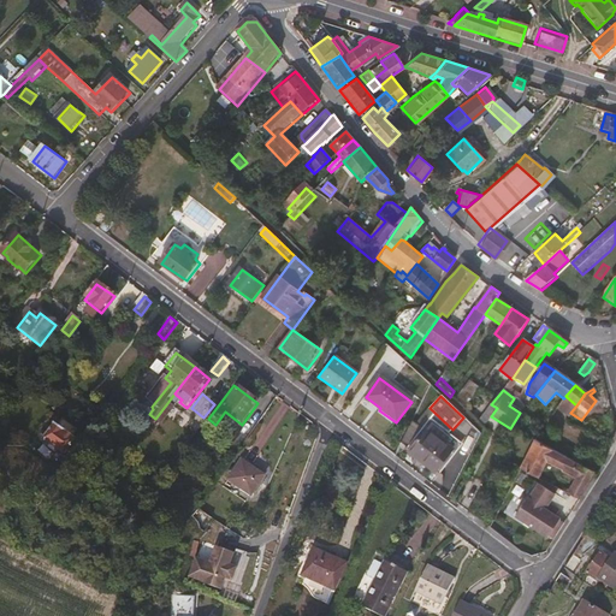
[(570,413),(576,406),(566,396),(563,398),(556,408),(568,418),(570,413)]
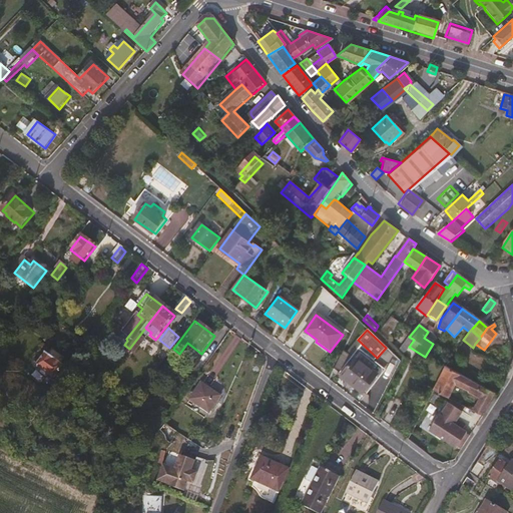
[(387,339),(379,331),(377,333),(386,341),(387,339)]
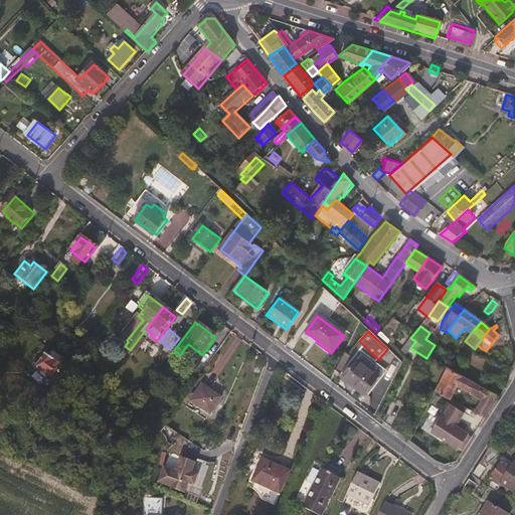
[(134,356),(146,341),(140,337),(130,350),(129,351),(134,356)]
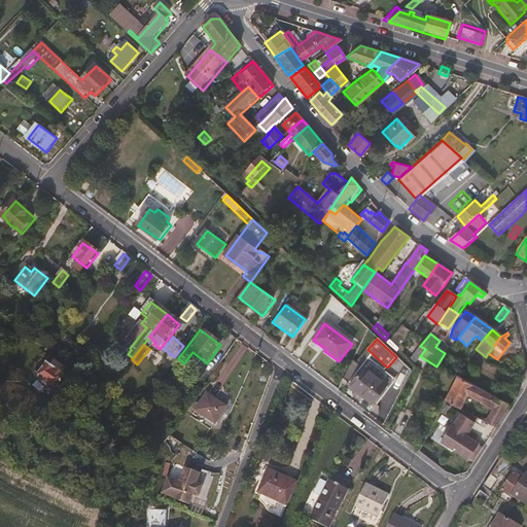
[(420,356),(425,349),(420,346),(408,361),(413,366),(420,356)]
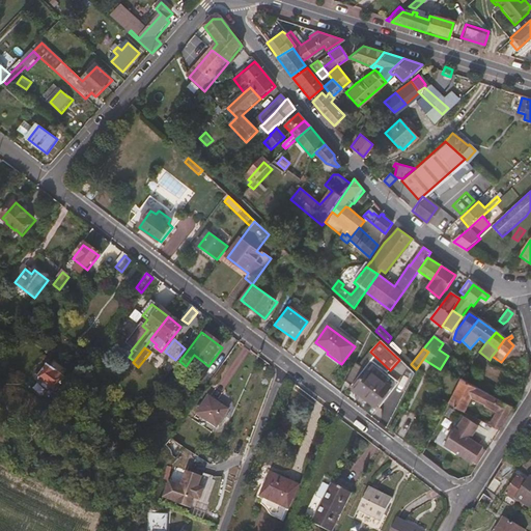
[(56,394),(65,381),(63,379),(67,372),(54,363),(50,369),(48,367),(38,381),(39,383),(38,385),(42,388),(44,385),(49,389),(47,392),(53,397),(55,394),(56,394)]
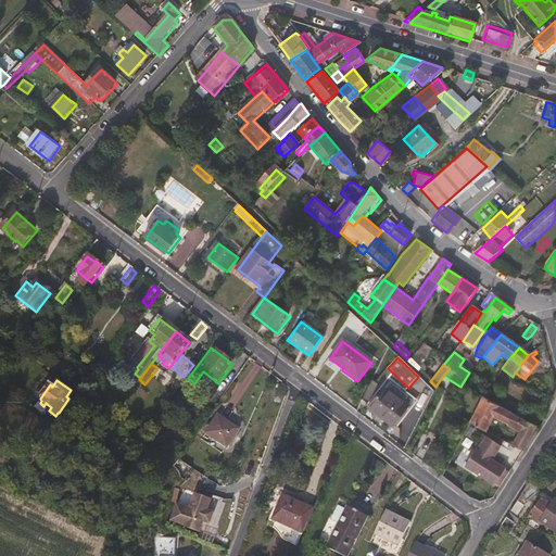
[(414,405),(387,384),(384,388),(370,380),(361,401),(396,429),(414,405)]
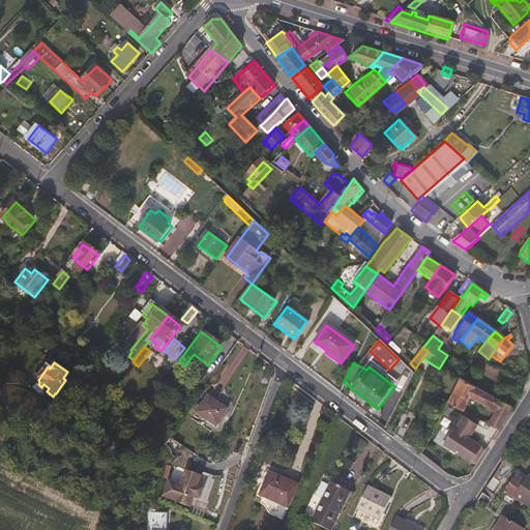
[(511,407),(479,389),(459,380),(447,404),(463,412),(470,398),(480,403),(482,400),(497,406),(488,424),(498,431),(511,407)]
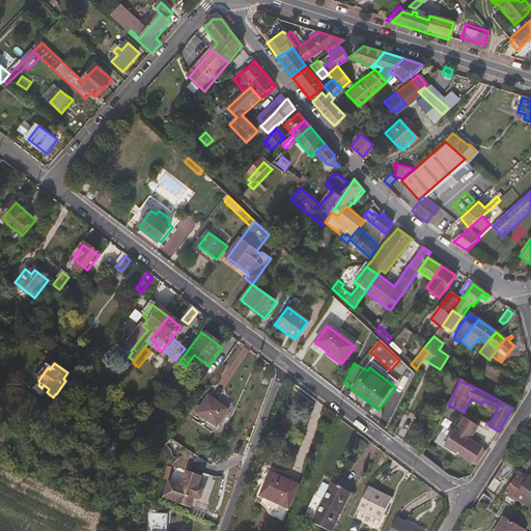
[(217,428),(228,412),(208,398),(196,415),(217,428)]
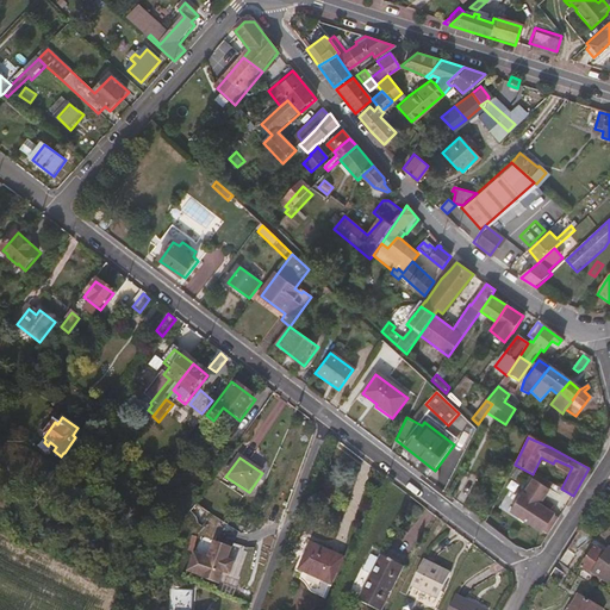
[(540,504),(553,485),(536,475),(524,493),(523,493),(510,511),(543,533),(543,531),(548,535),(559,518),(554,515),(555,514),(540,504)]
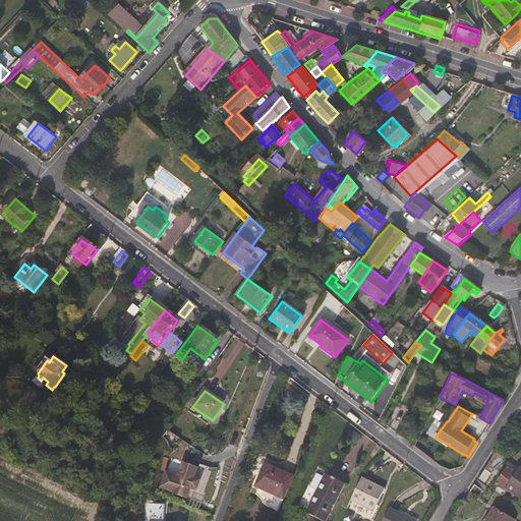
[(174,471),(166,468),(159,487),(188,498),(191,487),(199,489),(208,467),(179,457),(174,471)]
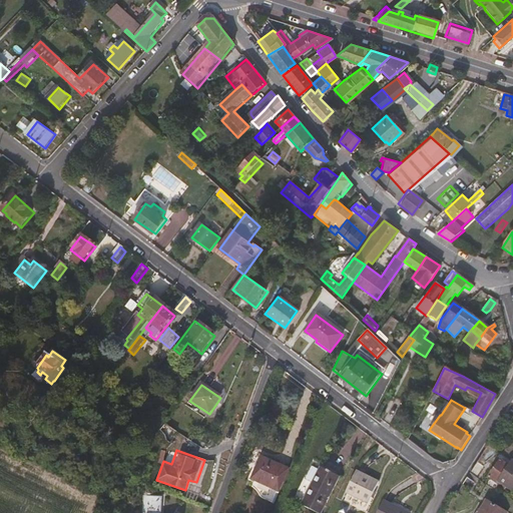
[(512,479),(512,458),(509,456),(495,481),(509,490),(512,485),(512,483),(511,482),(512,479)]
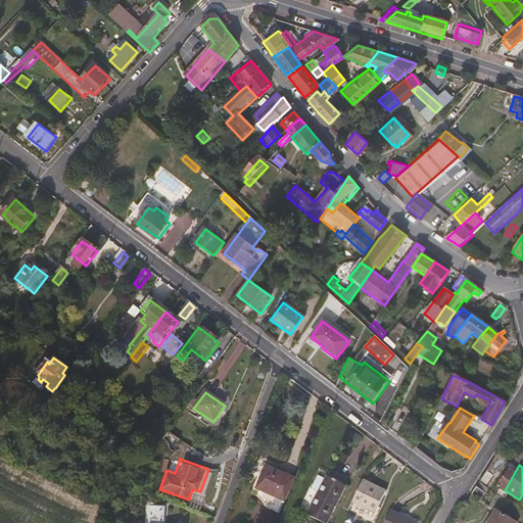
[(283,502),(292,479),(266,466),(254,488),(283,502)]
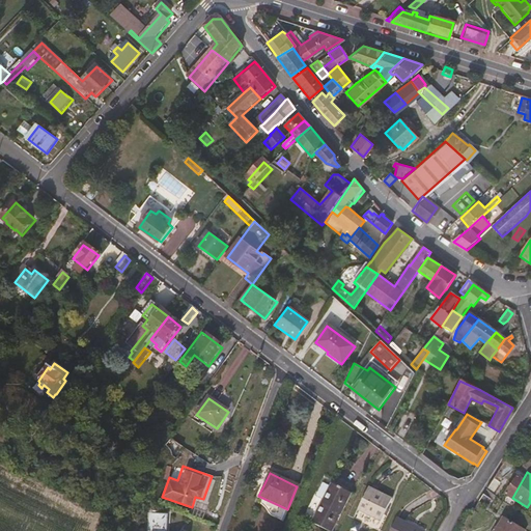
[(505,497),(510,485),(499,479),(494,491),(505,497)]
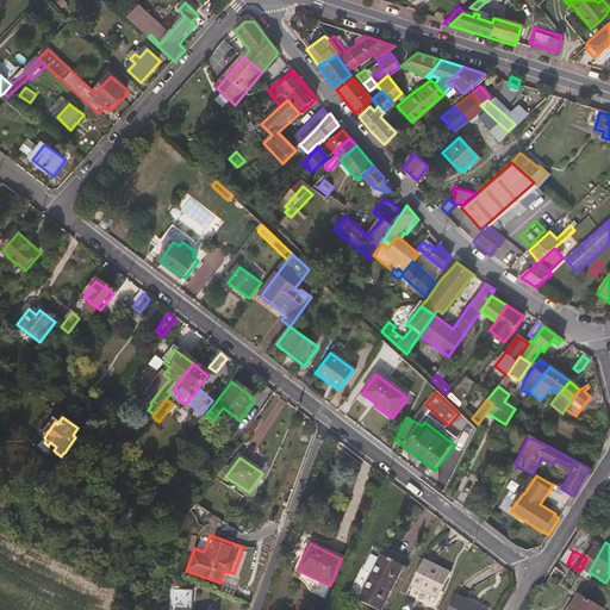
[(373,609),(379,609),(400,568),(379,556),(377,560),(368,555),(361,571),(369,574),(356,601),(373,609)]
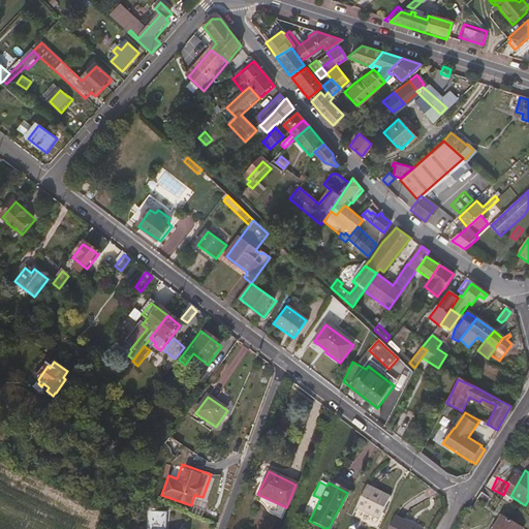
[(376,525),(389,503),(366,492),(354,514),(376,525)]
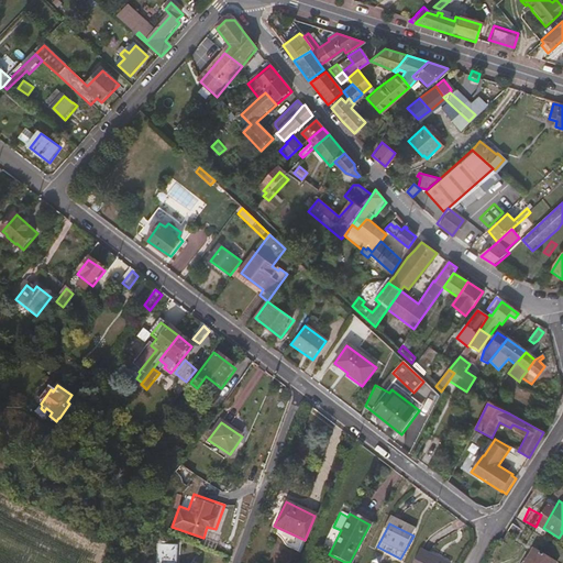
[(532,550),(539,537),(521,526),(515,540),(532,550)]
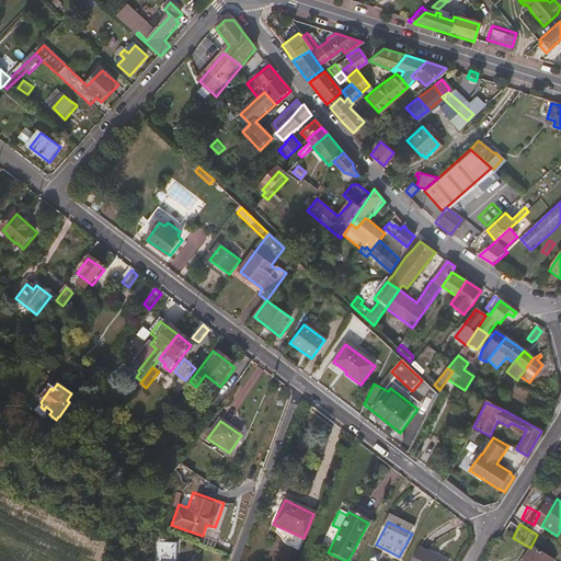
[(175,560),(176,544),(155,541),(153,560),(175,560)]
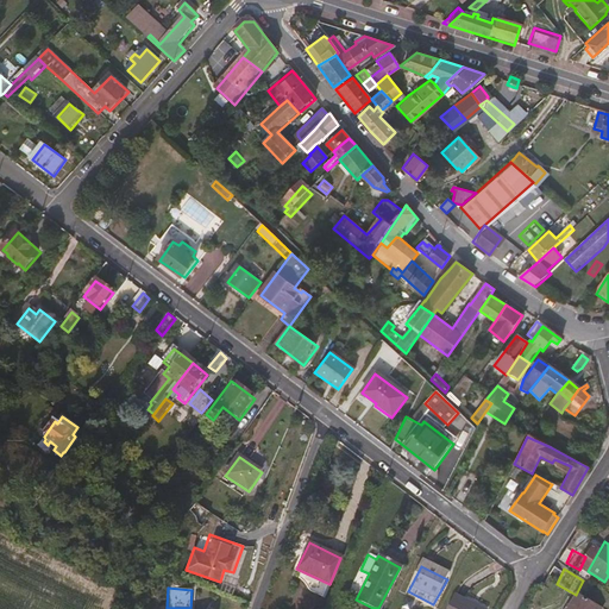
[(478,608),(452,595),(444,608),(478,608)]
